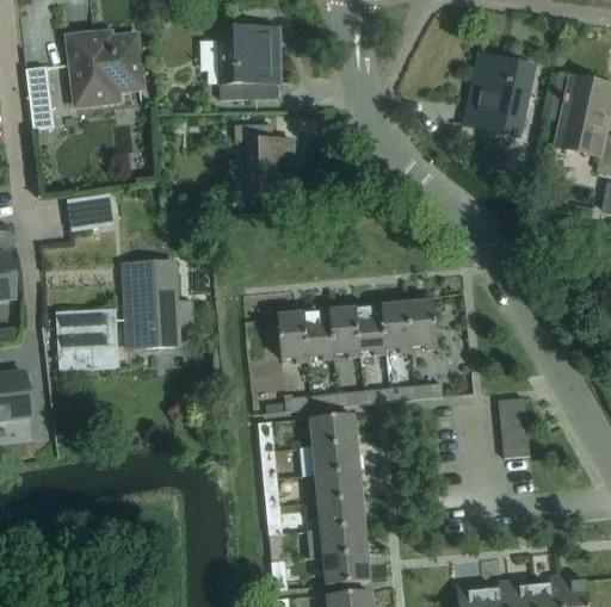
[(165,0),(159,4),(167,20),(183,12),(177,0),(165,0)]
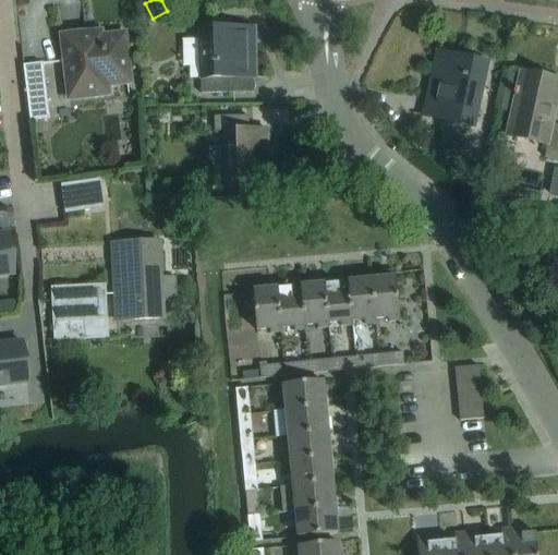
[(199,26),(199,48),(201,91),(234,91),(233,75),(253,75),(252,25),(199,26)]
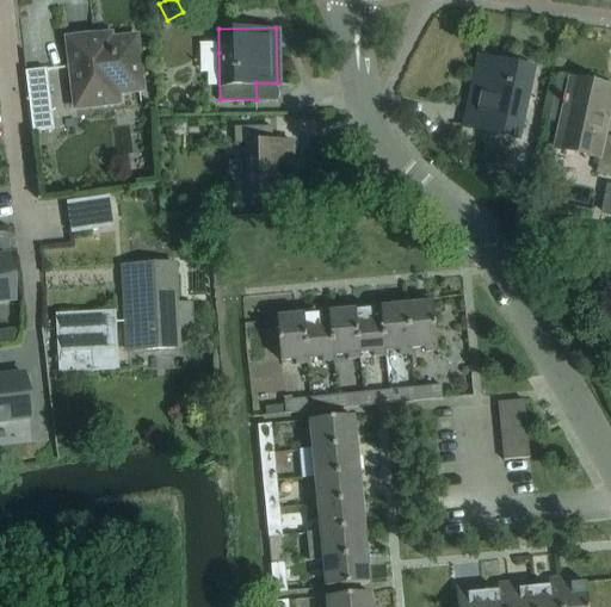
[(140,62),(139,57),(136,35),(68,42),(75,105),(97,103),(96,90),(139,85),(136,63),(140,62)]
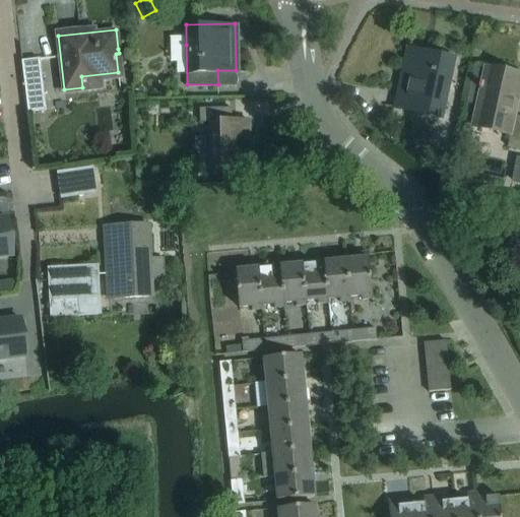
[(410,77),(400,75),(394,105),(384,103),(442,116),(454,56),(416,48),(410,77)]
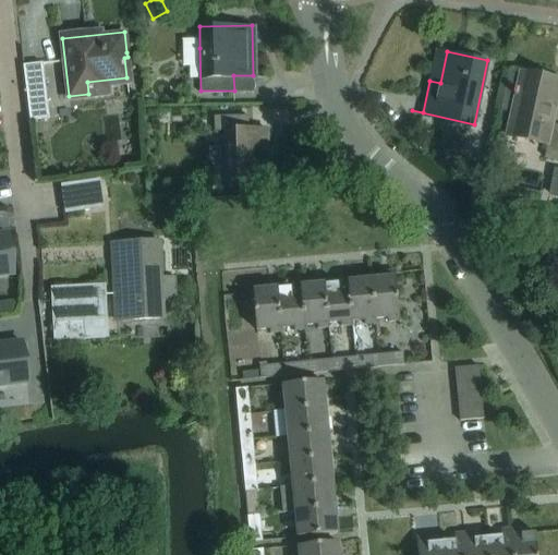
[(41,61),(23,63),(29,118),(48,116),(41,61)]
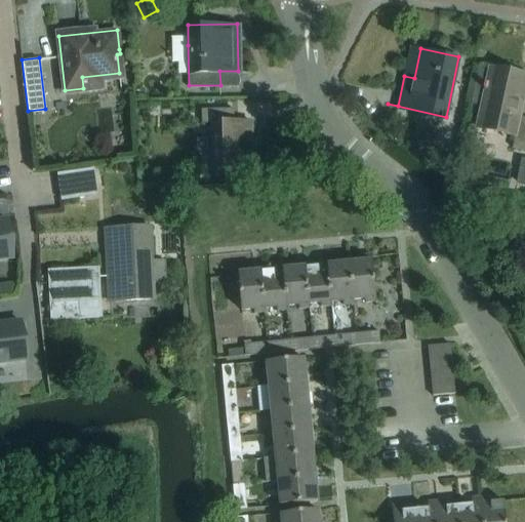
[(524,72),(489,66),(485,85),(476,125),(514,133),(512,147),(524,149),(524,116),(520,115),(524,90),(524,72)]
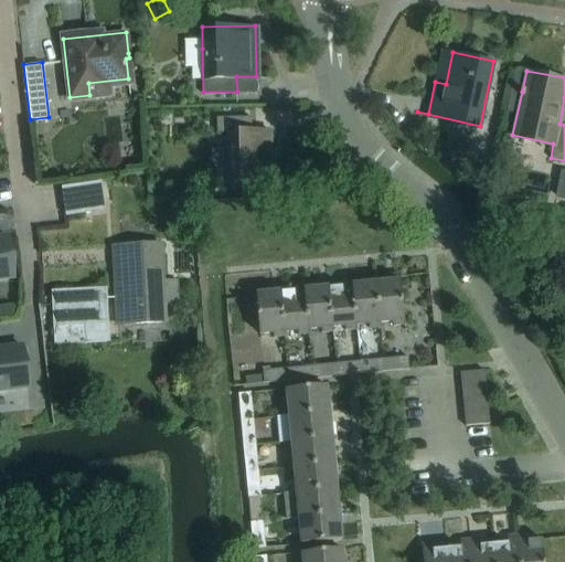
[(252,129),(252,115),(216,116),(217,130),(227,130),(228,179),(255,179),(255,180),(262,180),(262,179),(272,179),(270,128),(252,129)]
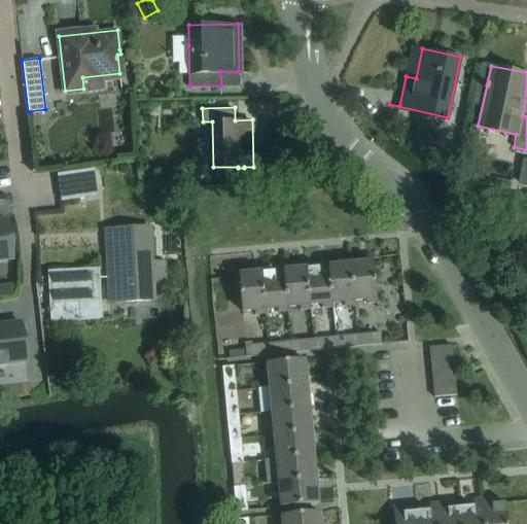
[(57,172),(61,199),(99,194),(95,167),(57,172)]
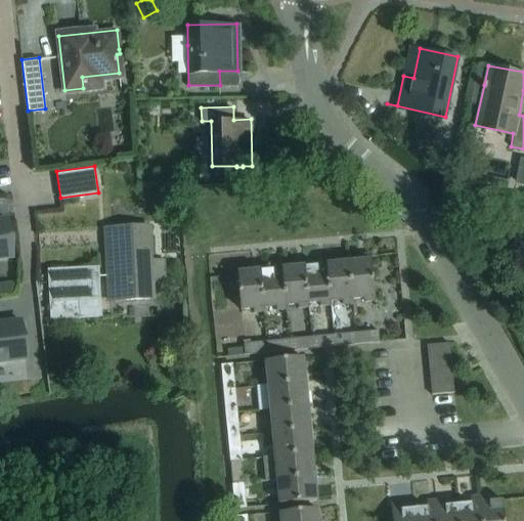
[(0,256),(12,255),(7,217),(0,217),(0,256)]
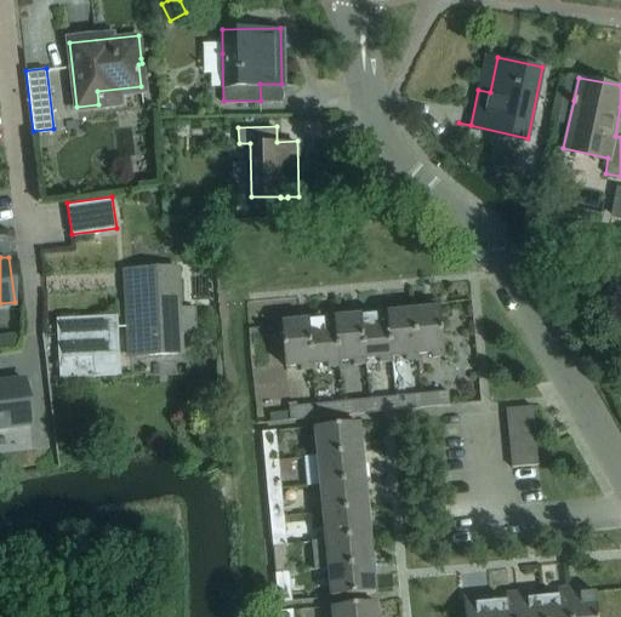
[(177,264),(124,268),(129,354),(182,350),(181,330),(195,330),(194,306),(180,307),(177,264)]
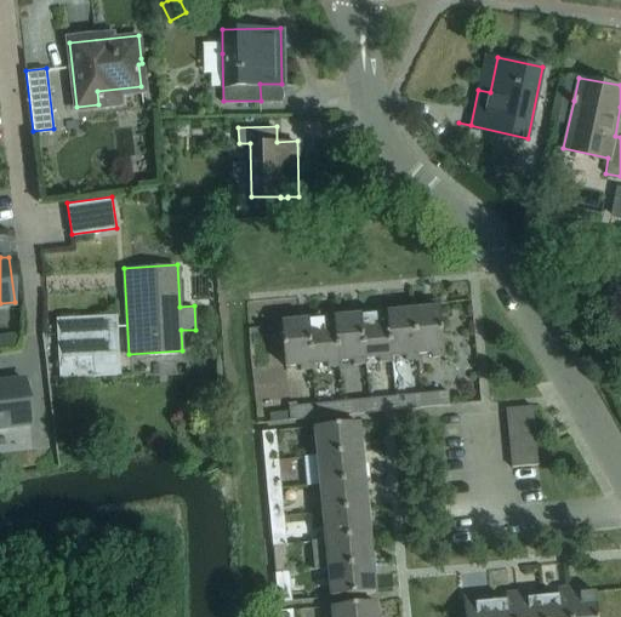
[(412,301),(417,352),(429,350),(429,355),(444,354),(439,298),(428,300),(428,307),(414,308),(414,301),(412,301)]
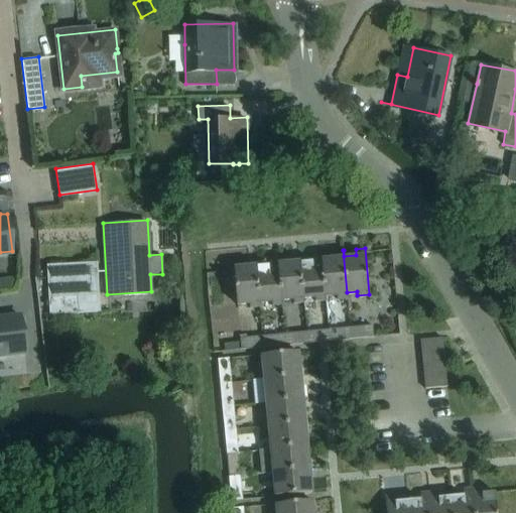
[(347,297),(347,292),(343,250),(335,251),(335,257),(323,258),(321,252),(325,295),(336,294),(337,298),(347,297)]
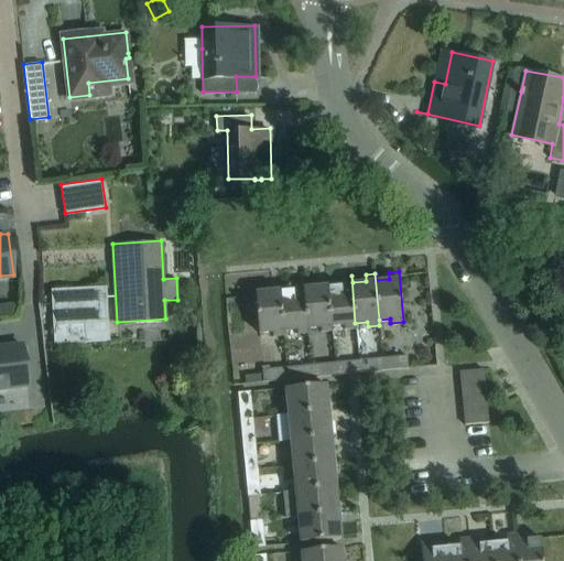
[(355,327),(355,323),(351,276),(342,277),(342,283),(328,284),(327,278),(332,330),(332,325),(343,324),(344,328),(355,327)]
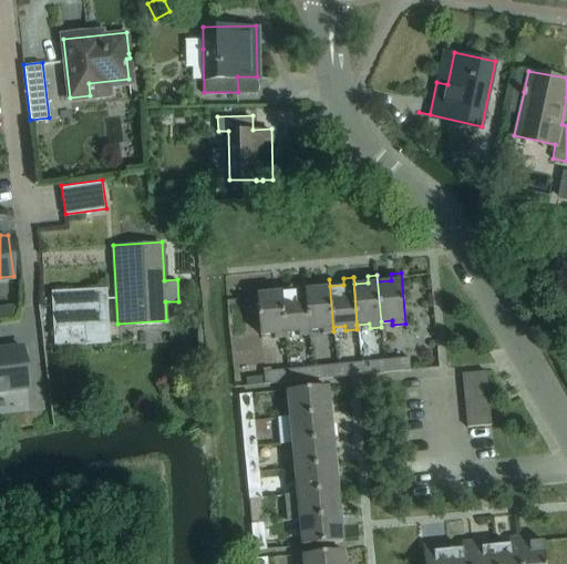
[(321,332),(333,331),(329,279),(319,280),(320,287),(306,288),(306,282),(305,282),(309,329),(321,328),(321,332)]
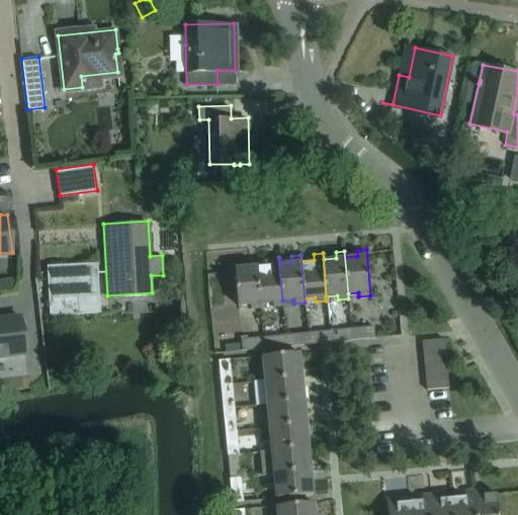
[(282,305),(282,301),(278,257),(270,258),(270,264),(258,265),(257,259),(260,303),(271,302),(271,306),(282,305)]
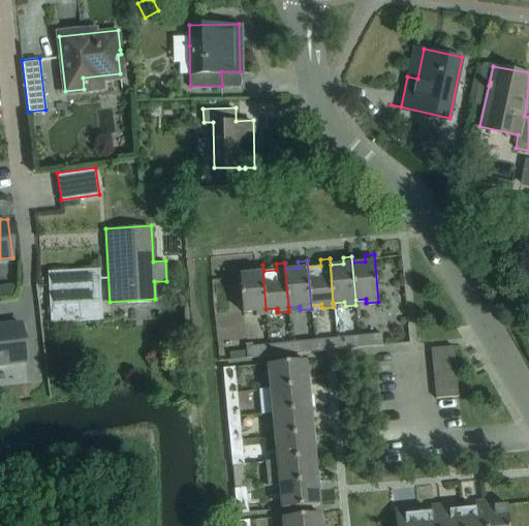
[(267,312),(266,309),(262,265),(253,266),(254,272),(240,274),(243,310),(255,309),(256,313),(267,312)]
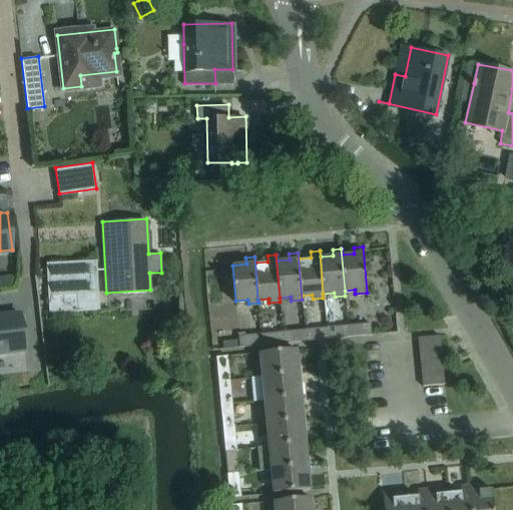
[(82,261),(46,262),(48,293),(49,311),(77,309),(100,308),(99,290),(97,290),(95,260),(82,261)]
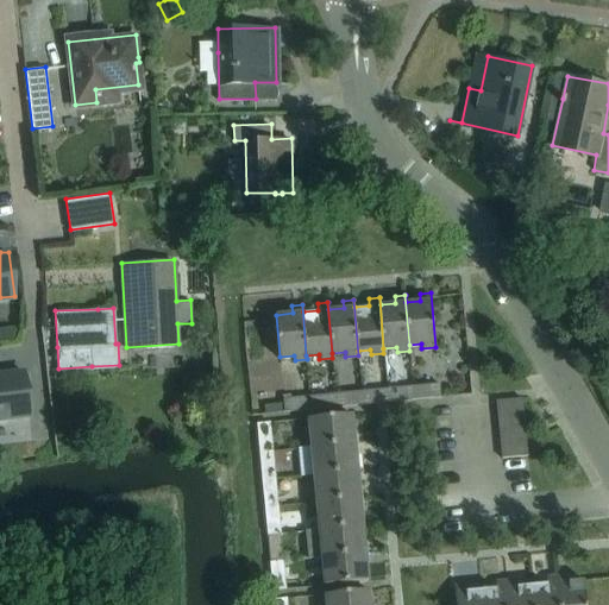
[(0,417),(29,414),(24,370),(0,371),(0,417)]
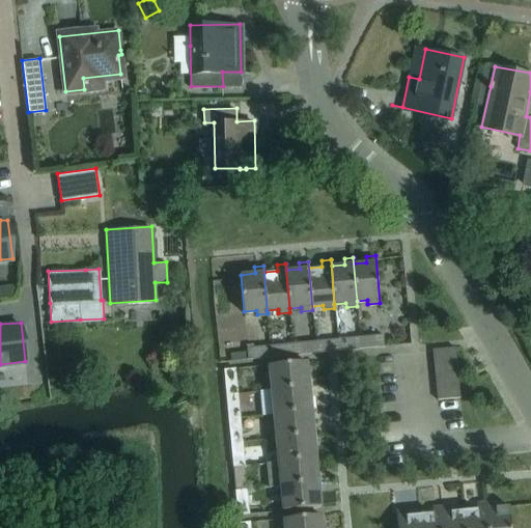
[(359,335),(360,346),(384,344),(383,333),(359,335)]
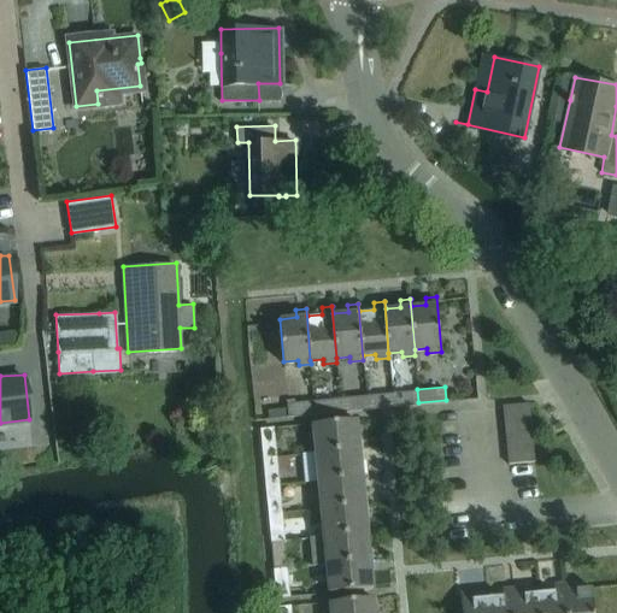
[(393,405),(418,402),(417,389),(392,392),(393,405)]
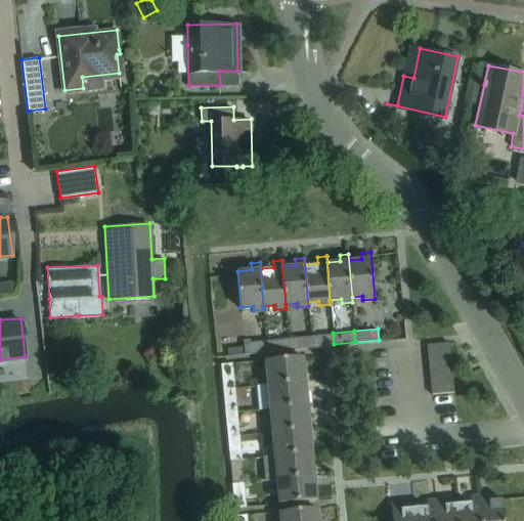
[(311,346),(334,344),(333,333),(310,335),(311,346)]
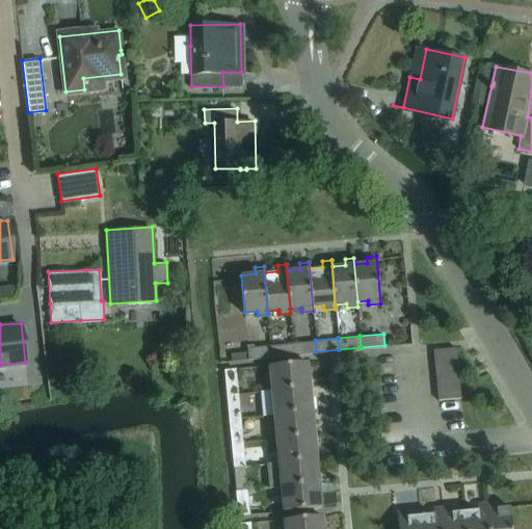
[(294,353),(316,351),(315,340),(293,342),(294,353)]
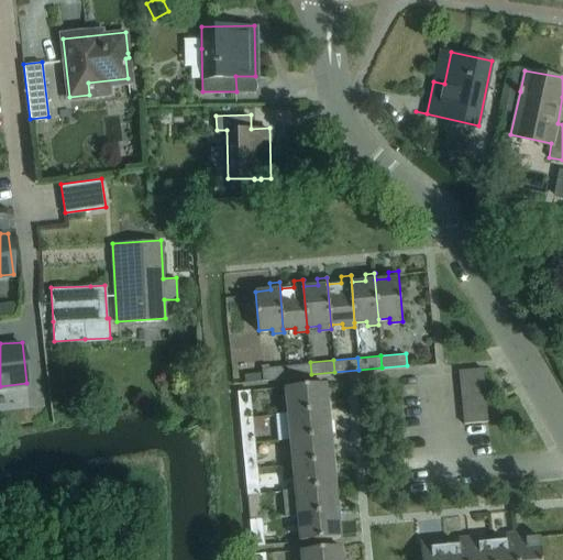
[(287,376),(311,374),(310,362),(286,364),(287,376)]
